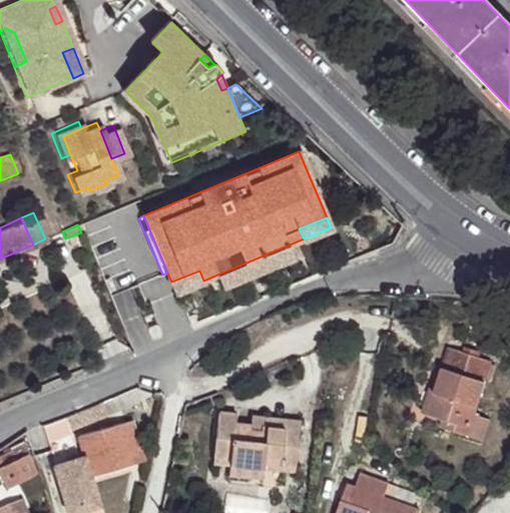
[(290,244),(217,275),(222,287),(295,258),(290,244)]
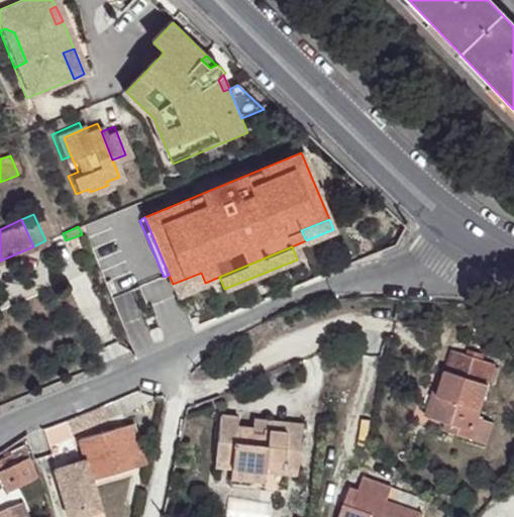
[(201,273),(173,284),(177,295),(205,283),(201,273)]
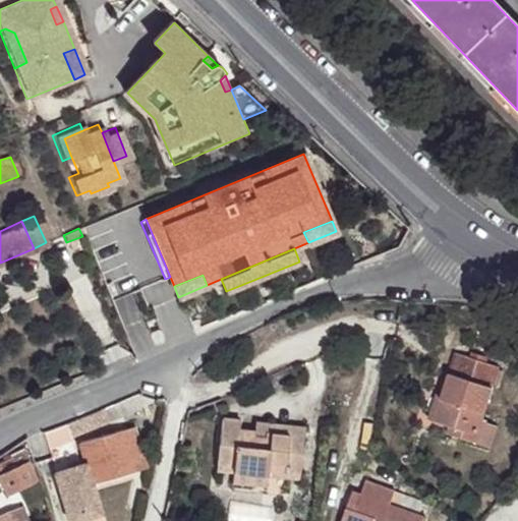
[(454,351),(448,373),(490,388),(496,364),(454,351)]
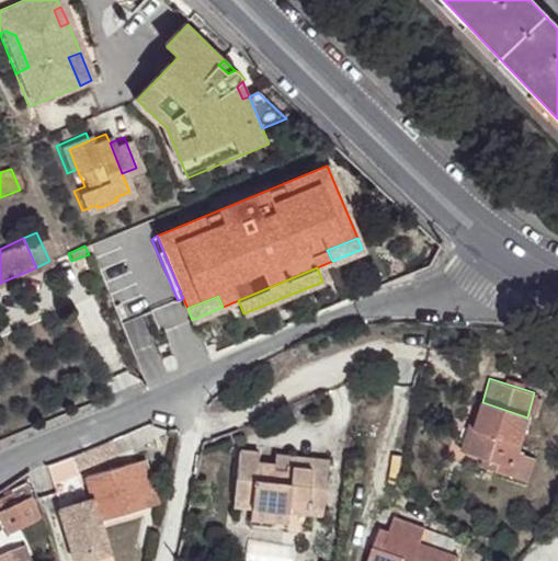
[(474,427),(466,456),(481,460),(492,464),(491,470),(526,482),(534,458),(516,453),(527,418),(482,402),(474,427)]
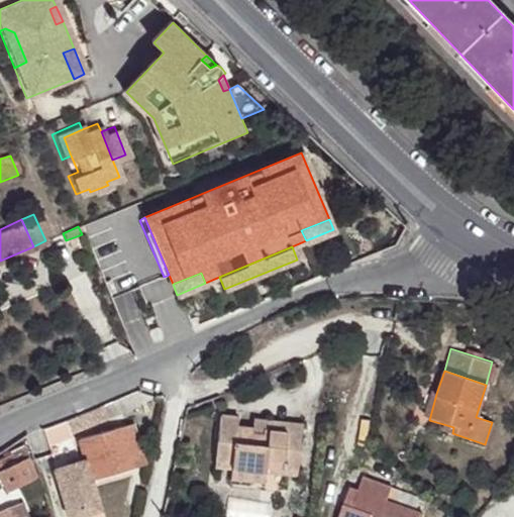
[(424,418),(429,420),(436,394),(431,392),(424,418)]
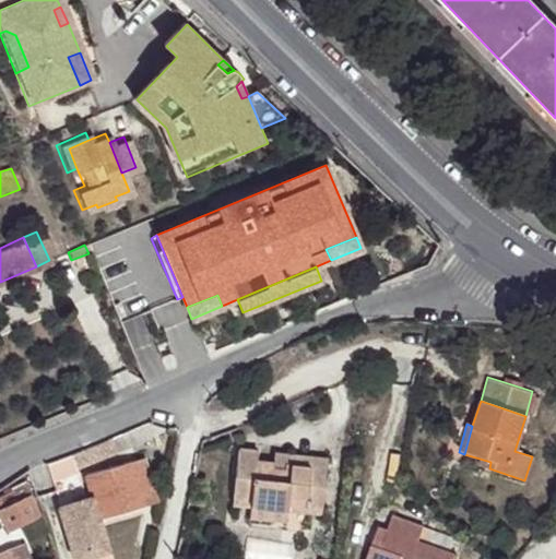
[(95,444),(86,448),(93,463),(116,453),(109,438),(95,444)]
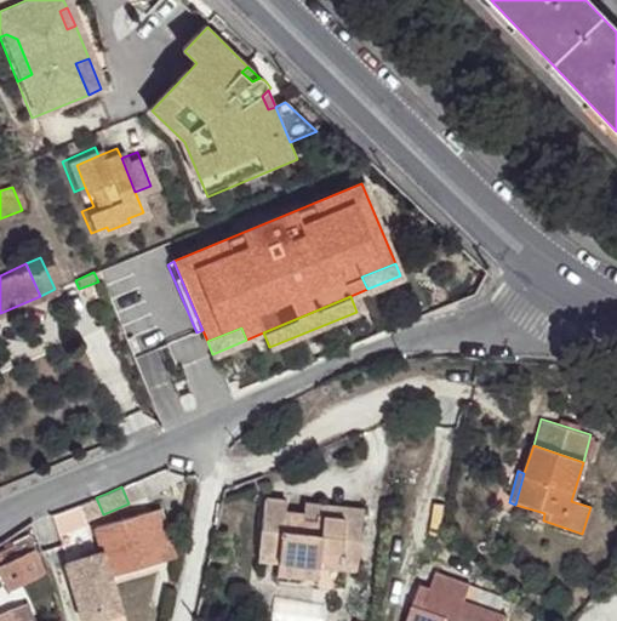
[(347,569),(352,518),(292,512),(276,510),(275,497),(258,496),(251,560),(267,563),(308,567),(347,569)]
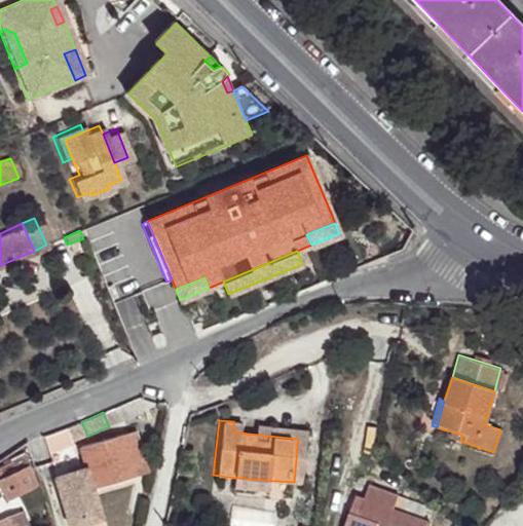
[(65,427),(65,428),(71,443),(87,436),(81,421),(65,427)]
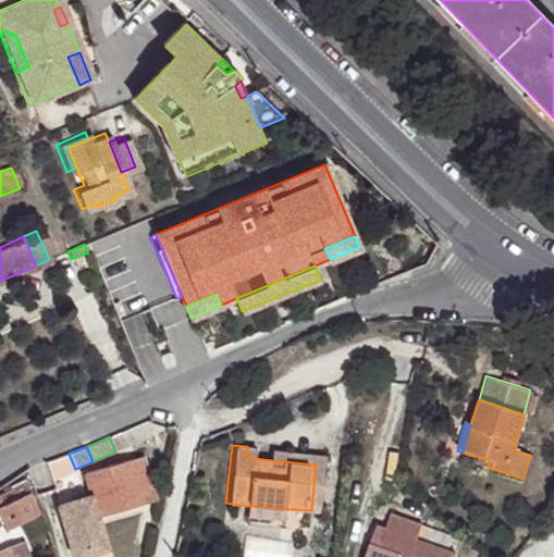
[(262,459),(316,465),(317,455),(263,448),(262,459)]
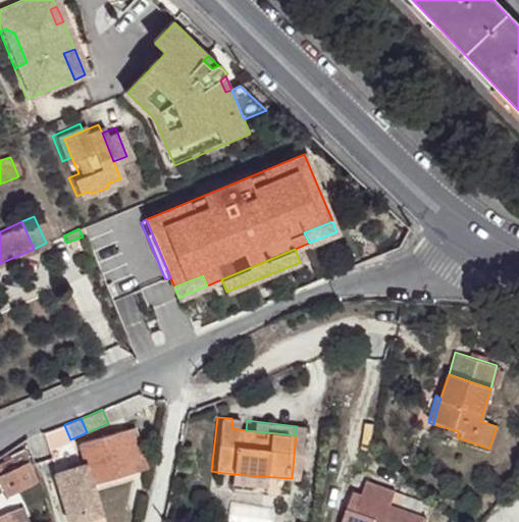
[(85,466),(91,483),(144,467),(132,427),(79,445),(85,466)]
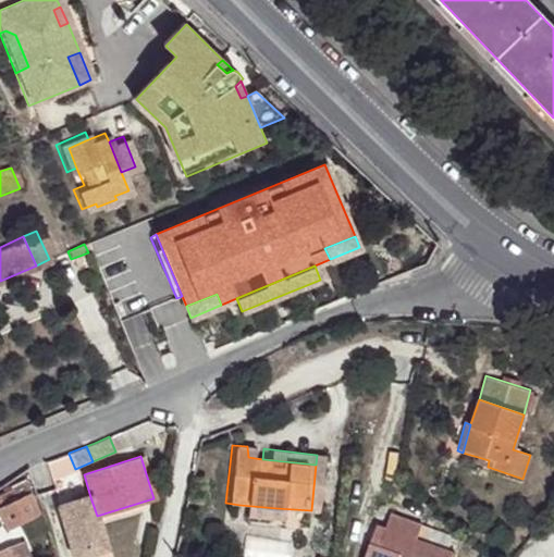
[(489,460),(478,457),(476,462),(488,467),(489,460)]
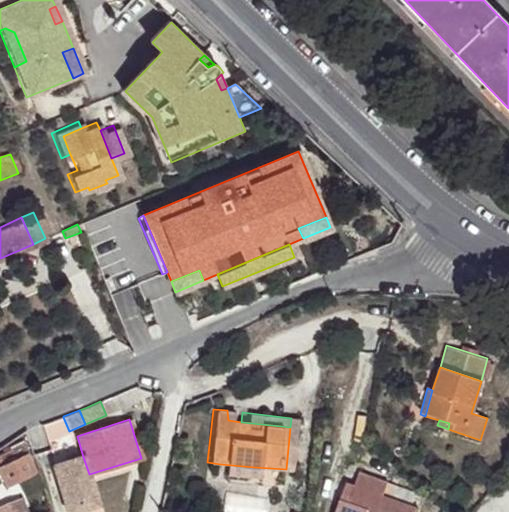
[(26,441),(23,432),(15,438),(18,444),(26,441)]
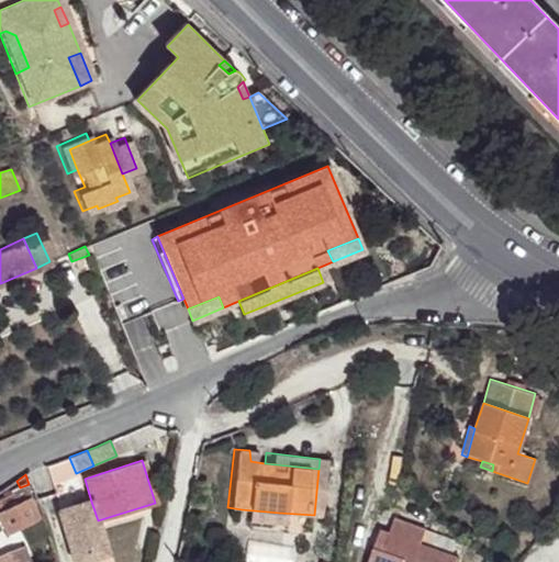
[(28,499),(33,496),(31,489),(23,492),(0,506),(0,508),(3,513),(28,499)]
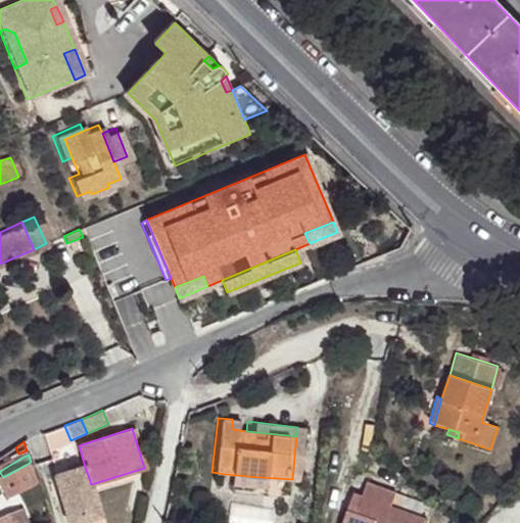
[(37,485),(26,465),(3,477),(0,479),(0,484),(8,501),(37,485)]
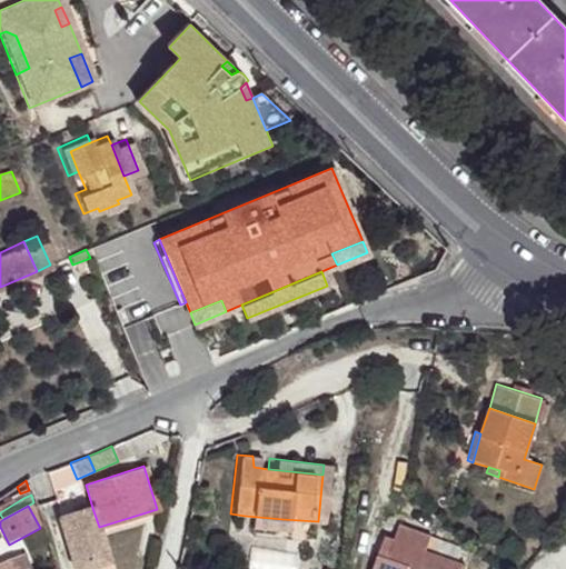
[(86,510),(58,519),(72,568),(110,568),(109,562),(102,541),(99,527),(92,508),(86,510)]
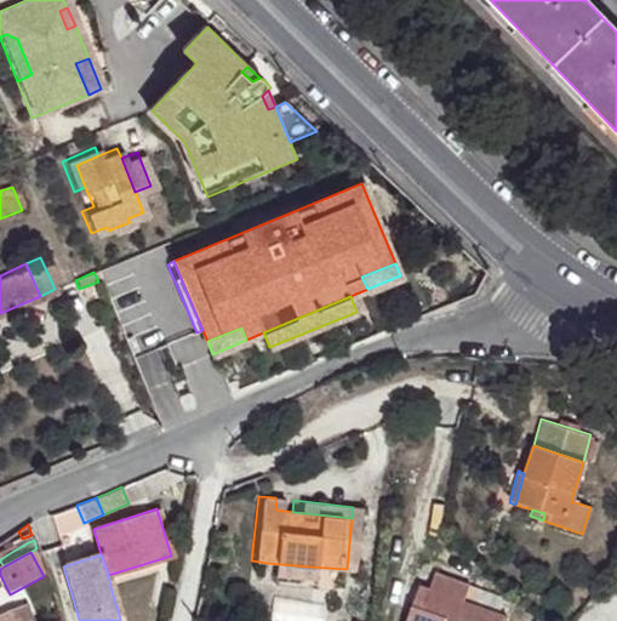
[(307,582),(308,567),(267,563),(264,579),(307,582)]
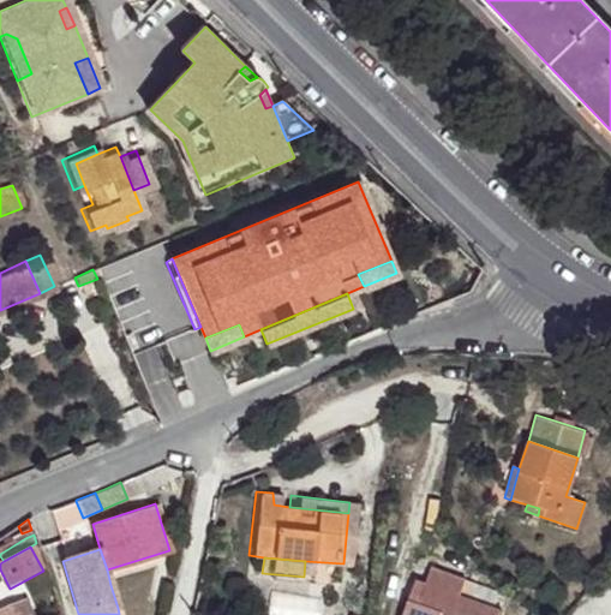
[(406,614),(498,614),(501,607),(457,596),(462,580),(429,571),(424,586),(427,586),(423,605),(409,602),(406,614)]
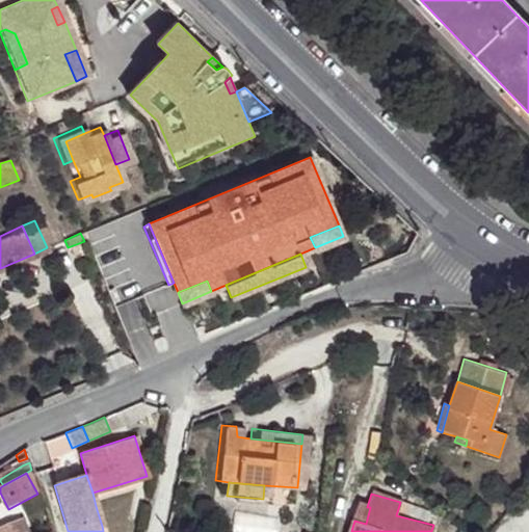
[(370,507),(367,507),(360,504),(354,521),(366,524),(370,507)]
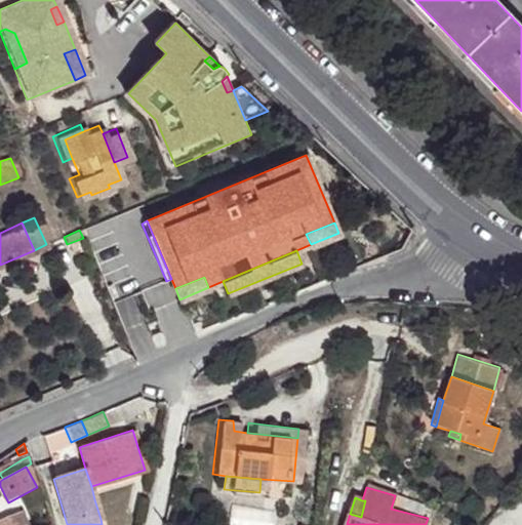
[(26,524),(23,513),(10,516),(11,519),(12,524),(26,524)]
